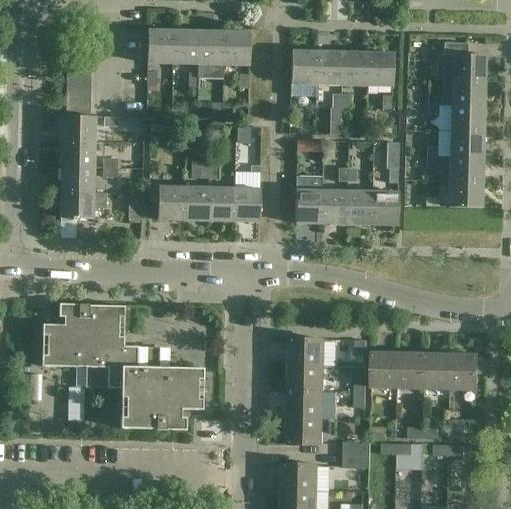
[(173,29),(148,28),(147,62),(172,62),(173,29)]
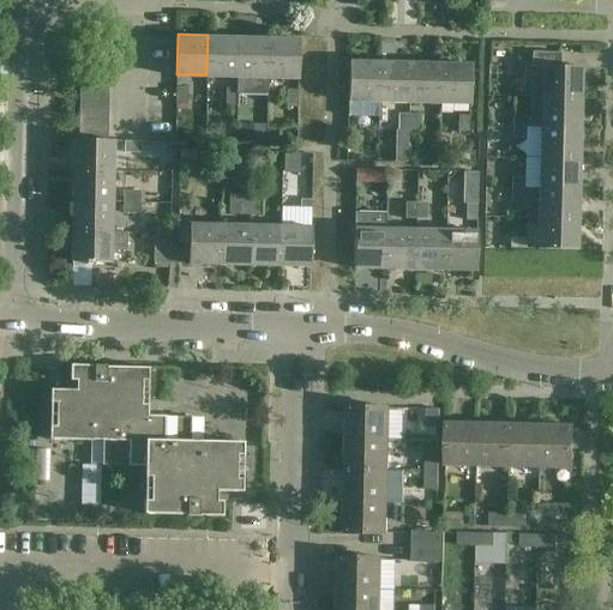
[(239,36),(208,35),(206,74),(238,76),(239,36)]
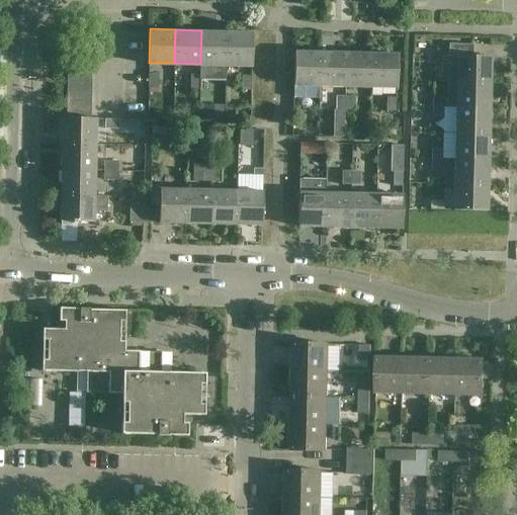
[(228,30),(201,30),(200,64),(227,65),(228,30)]
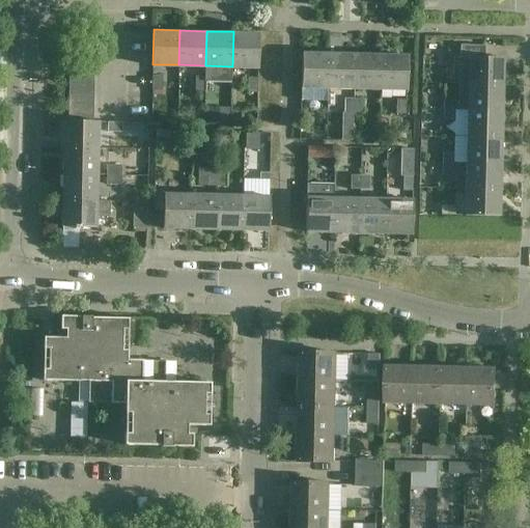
[(259,32),(233,31),(232,66),(258,66),(259,32)]
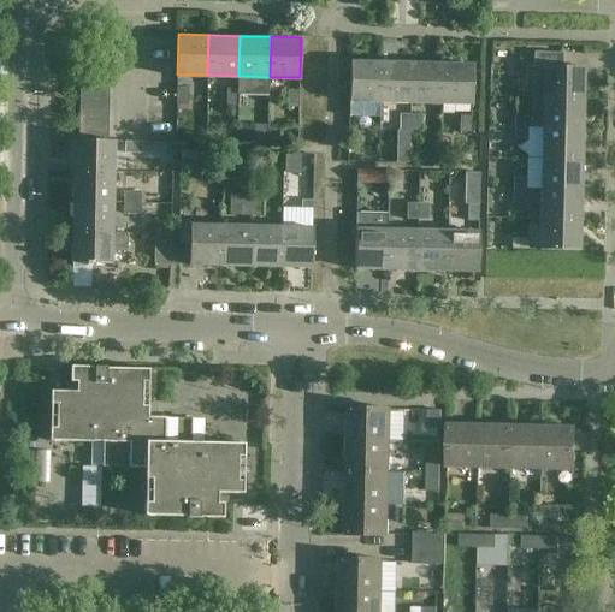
[(82,45),(82,60),(111,61),(111,46),(82,45)]
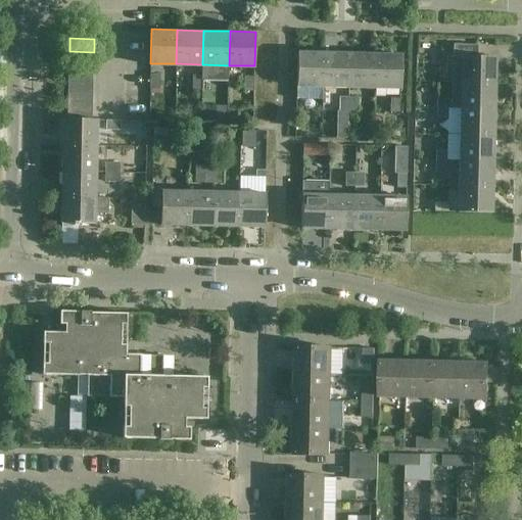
[(454,58),(462,58),(462,81),(495,81),(496,55),(478,55),(478,45),(454,45),(454,58)]
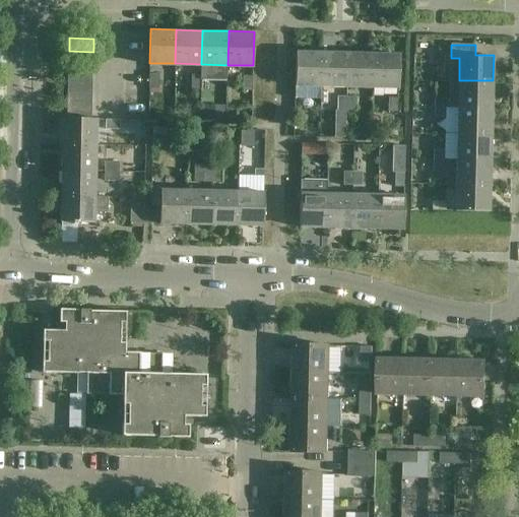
[(323,51),(297,50),(296,97),(322,97),(322,84),(323,51)]
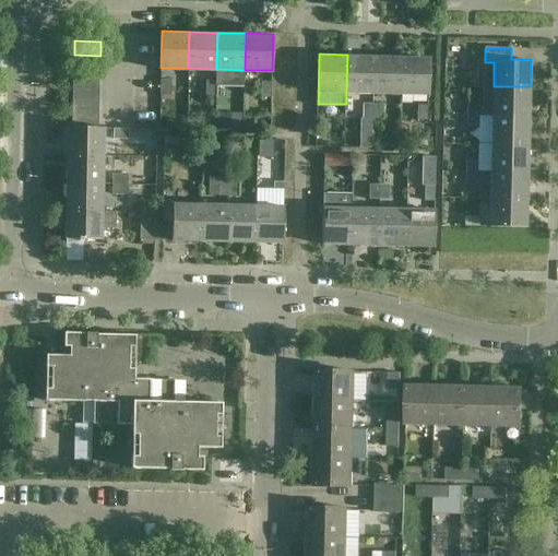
[(101,56),(74,55),(74,69),(101,70),(101,56)]
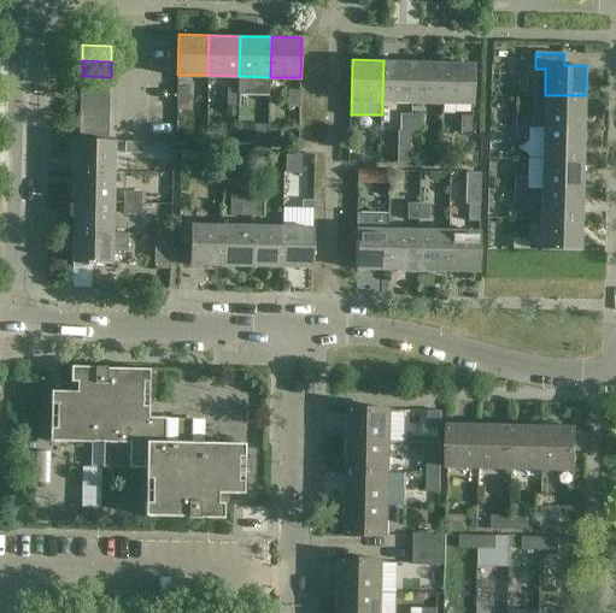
[(414,60),(383,60),(382,100),(412,101),(414,60)]
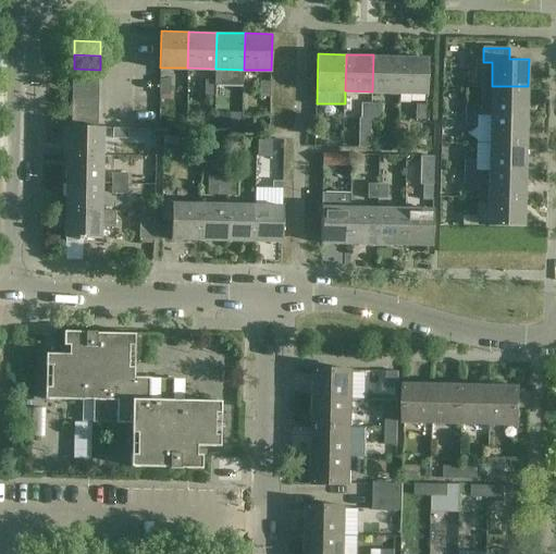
[(400,56),(373,54),(372,91),(400,93),(400,56)]
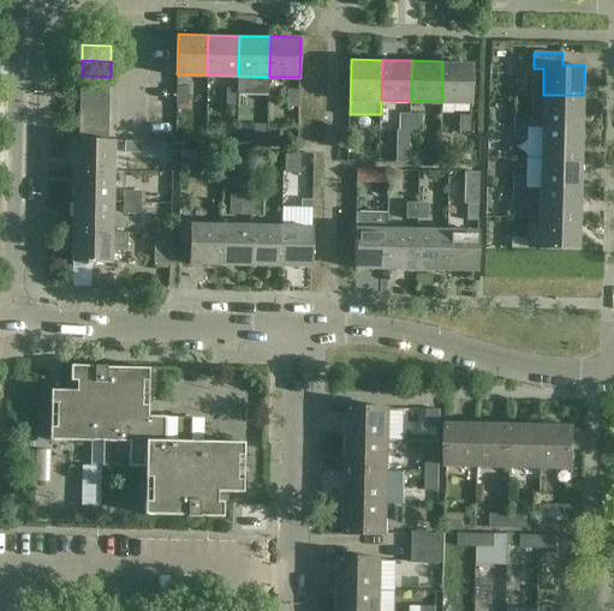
[(474,63),(442,61),(442,102),(472,102),(474,63)]
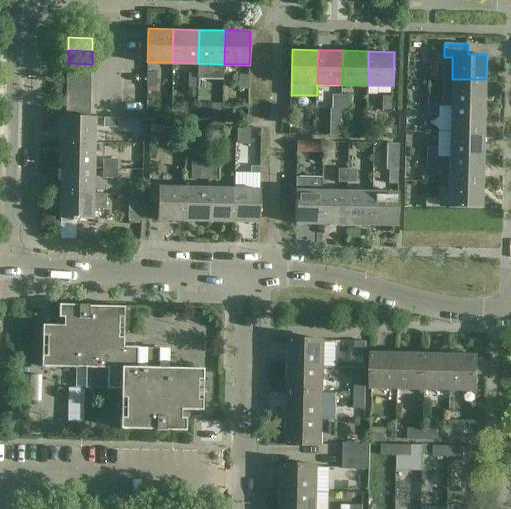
[(92,64),(68,63),(67,76),(92,76),(92,64)]
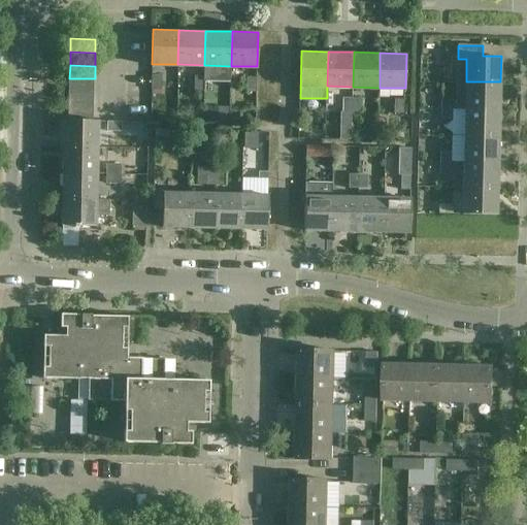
[(152,88),(162,88),(162,73),(153,73),(152,88)]
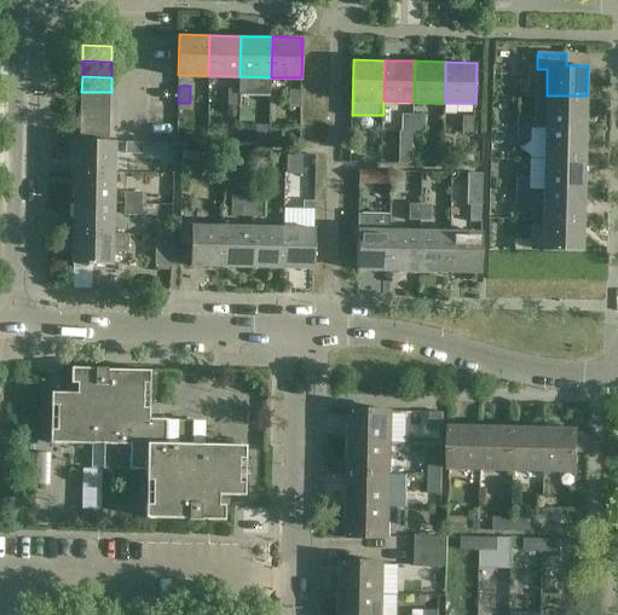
[(240,87),(229,87),(229,104),(240,104),(240,87)]
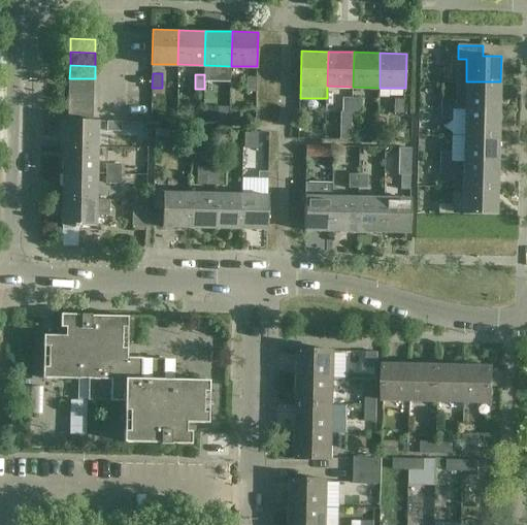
[(215,74),(204,74),(204,89),(215,89),(215,74)]
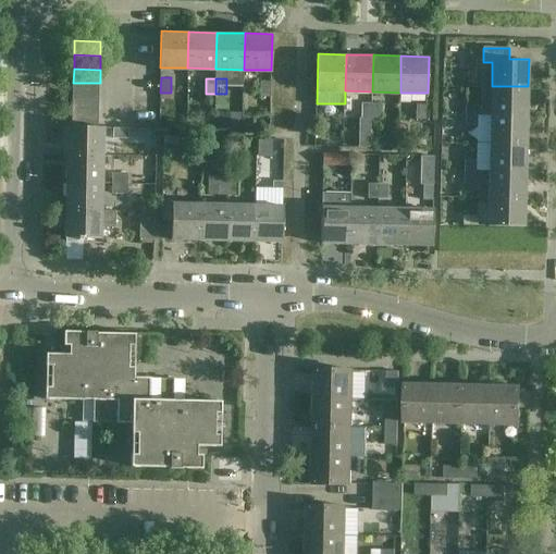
[(271,79),(260,79),(259,95),(271,95),(271,79)]
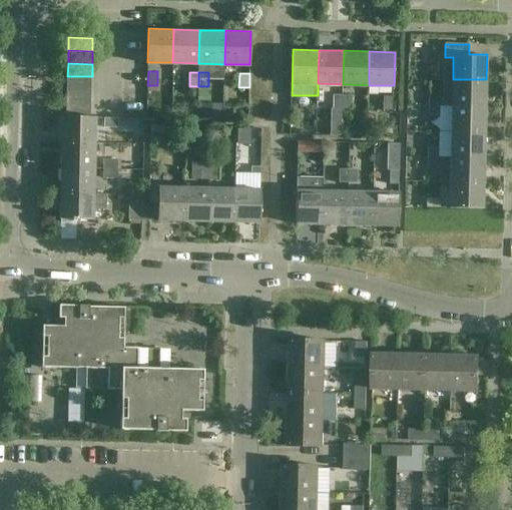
[(92,76),(67,76),(67,89),(91,89),(92,76)]
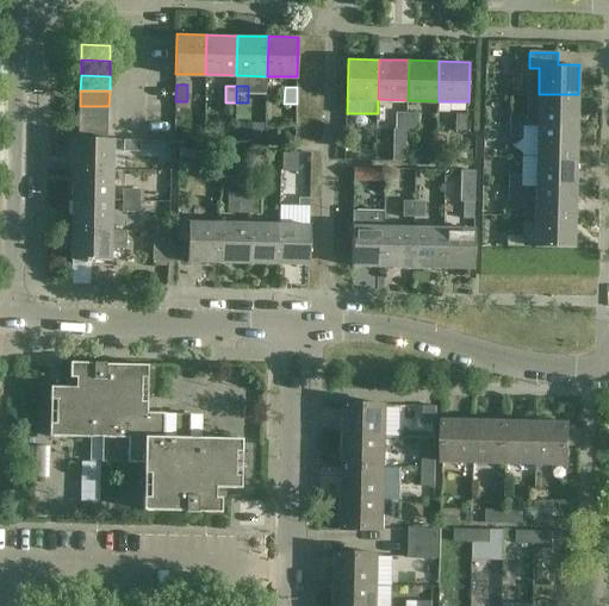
[(578,94),(539,94),(529,94),(528,113),(528,124),(538,124),(578,125),(578,94)]
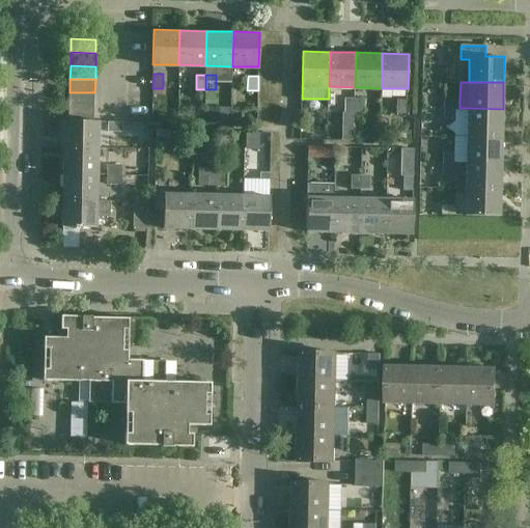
[(94,92),(70,92),(70,106),(94,106),(94,92)]
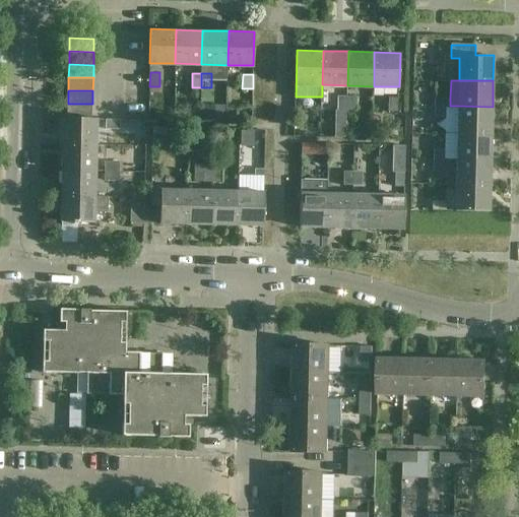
[(338,109),(347,109),(347,94),(338,94),(338,109)]
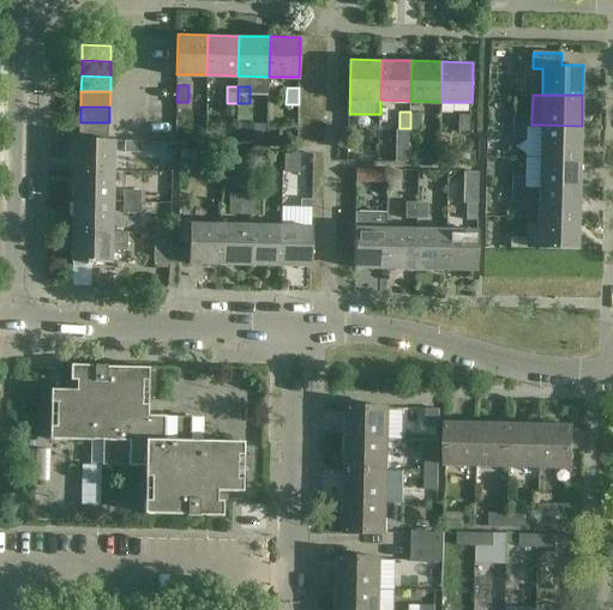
[(421,112),(410,112),(410,128),(421,128),(421,112)]
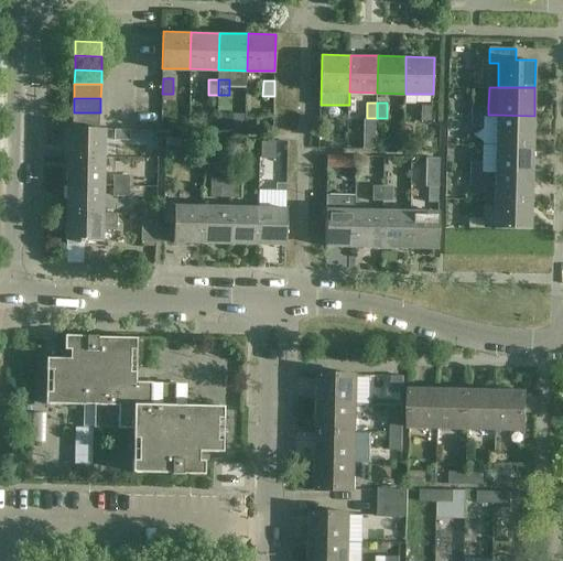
[(433,104),(422,104),(422,119),(433,119),(433,104)]
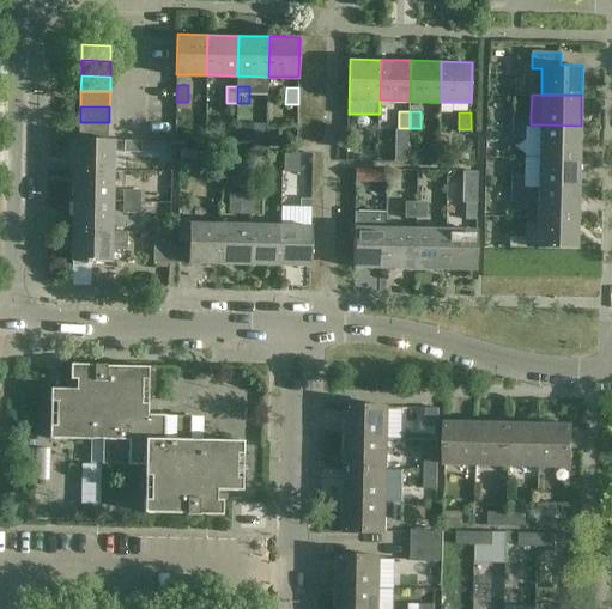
[(531,114),(514,113),(513,125),(531,125),(531,114)]
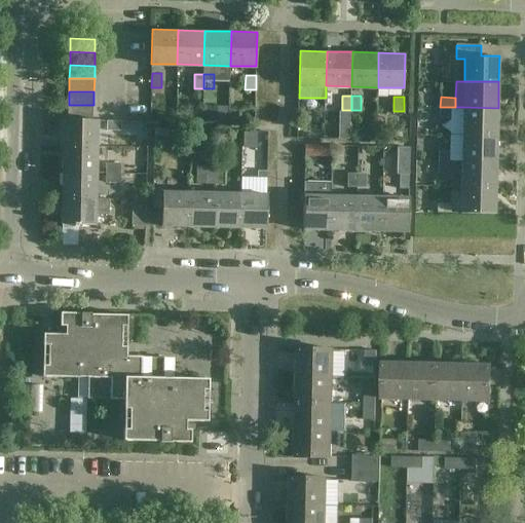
[(94,105),(69,105),(68,117),(94,118),(94,105)]
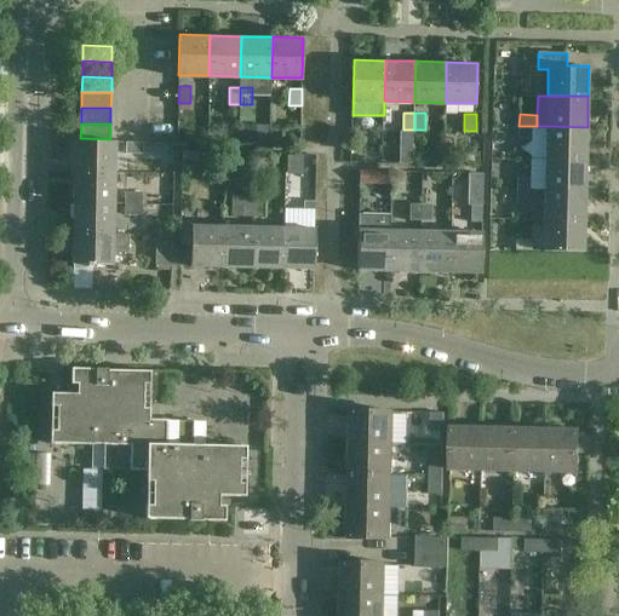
[(537,126),(519,126),(519,137),(536,137),(537,126)]
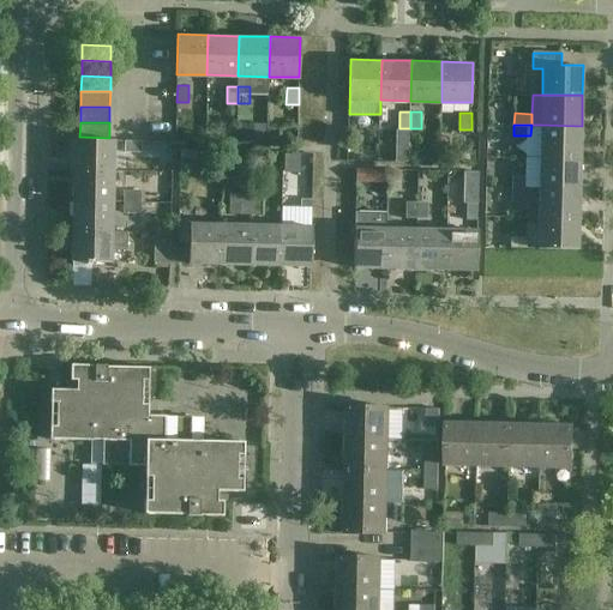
[(582,126),(541,125),(541,155),(581,156),(582,126)]
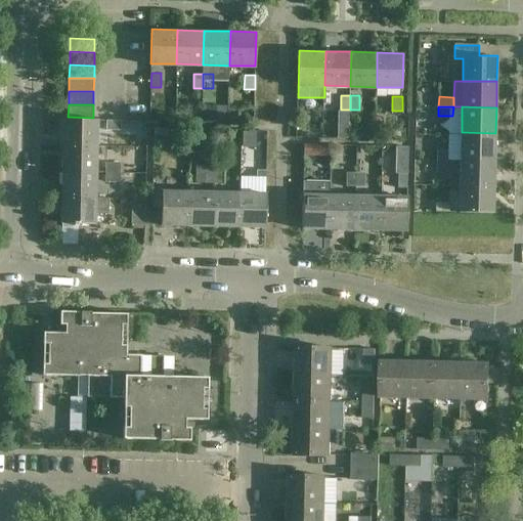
[(63,117),(63,143),(98,144),(98,138),(98,118),(93,118),(68,117),(63,117)]
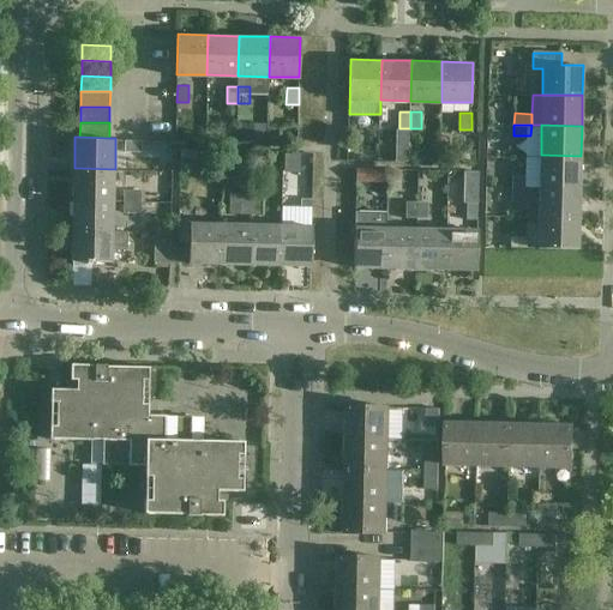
[(126,139),(126,145),(126,150),(143,151),(143,139),(126,139)]
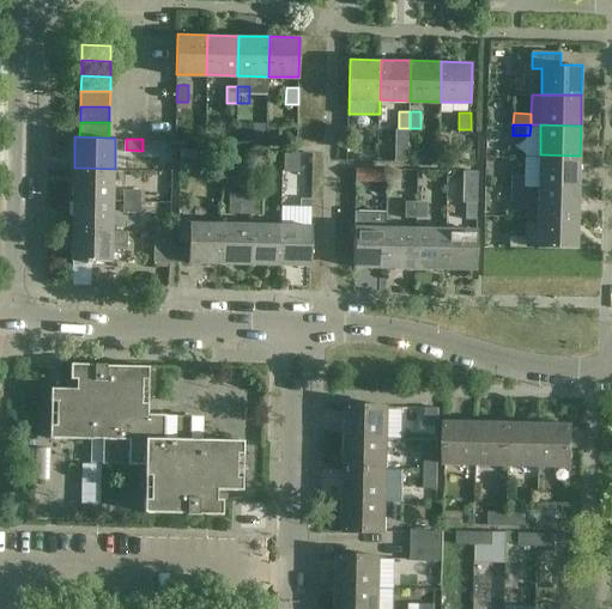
[(280,139),(278,181),(300,182),(302,140),(280,139)]
